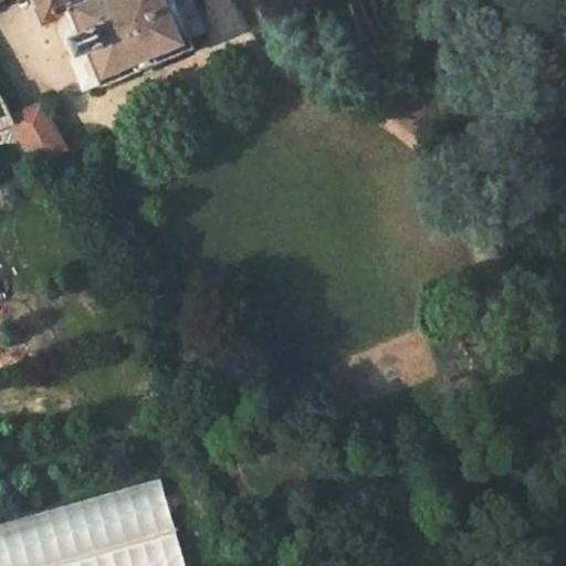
[(107,82),(75,7),(72,0),(31,0),(43,28),(56,22),(85,92),(107,82)]
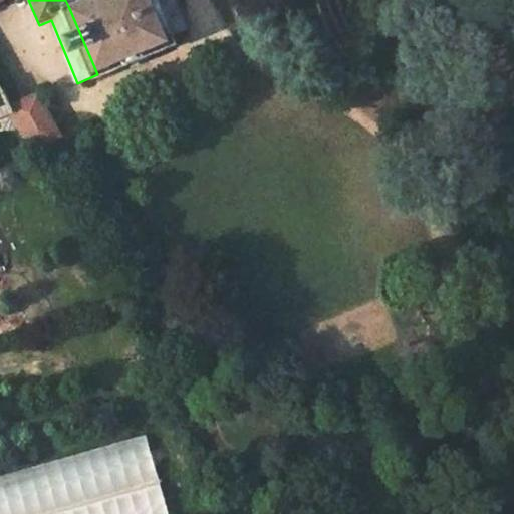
[(81,0),(68,6),(97,74),(98,78),(178,45),(173,35),(158,0),(81,0)]
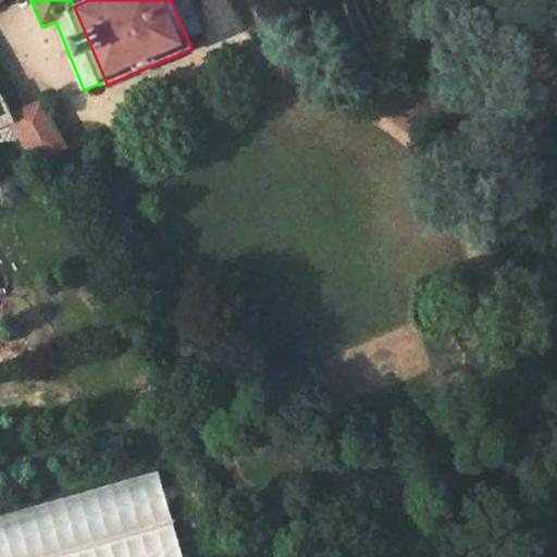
[(202,33),(188,0),(171,0),(187,38),(202,33)]
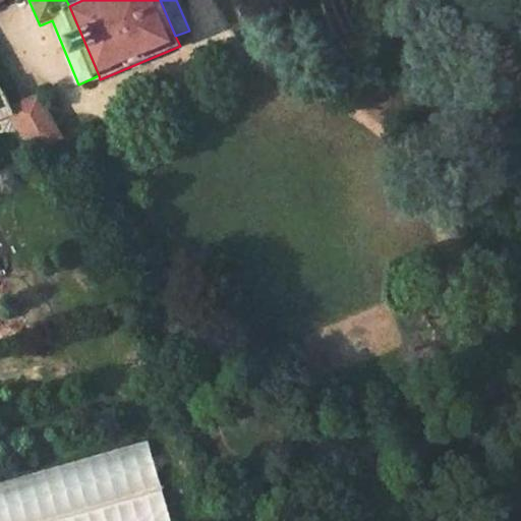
[(0,119),(16,113),(13,108),(0,83),(0,119)]
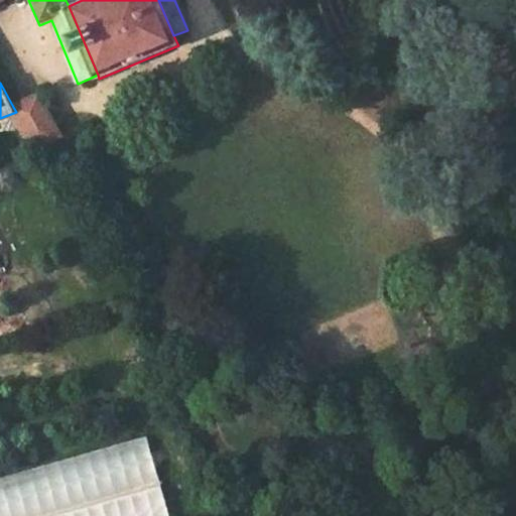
[(62,136),(41,98),(13,107),(16,112),(37,149),(62,136)]
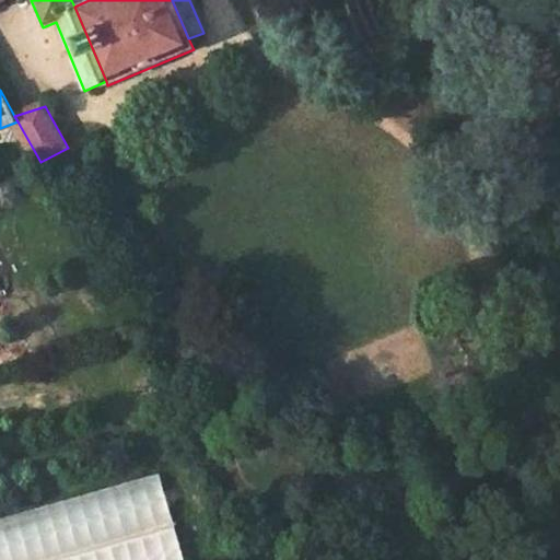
[(182,559),(163,480),(0,517),(0,559),(182,559)]
